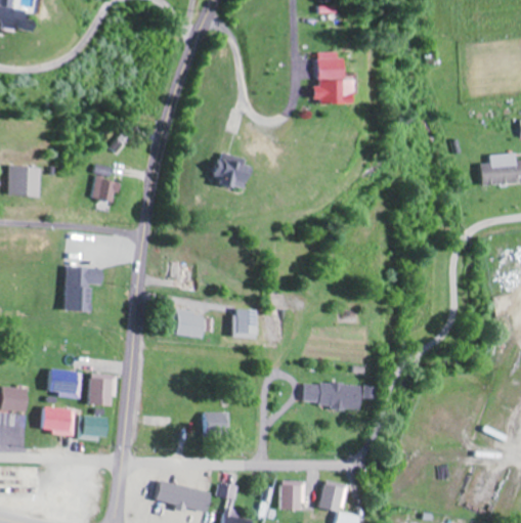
[(0,0),(0,31),(9,32),(9,30),(25,32),(26,20),(14,18),(15,10),(9,9),(10,0),(0,0)]
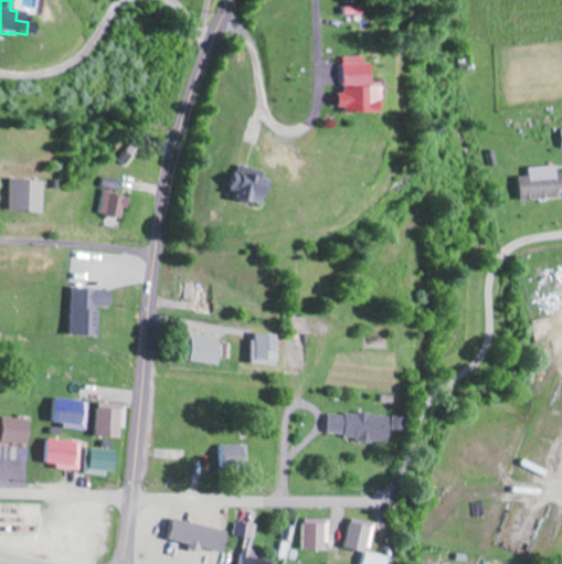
[(359,110),(360,86),(350,85),(350,56),(329,56),(329,94),(324,94),(322,110),(359,110)]
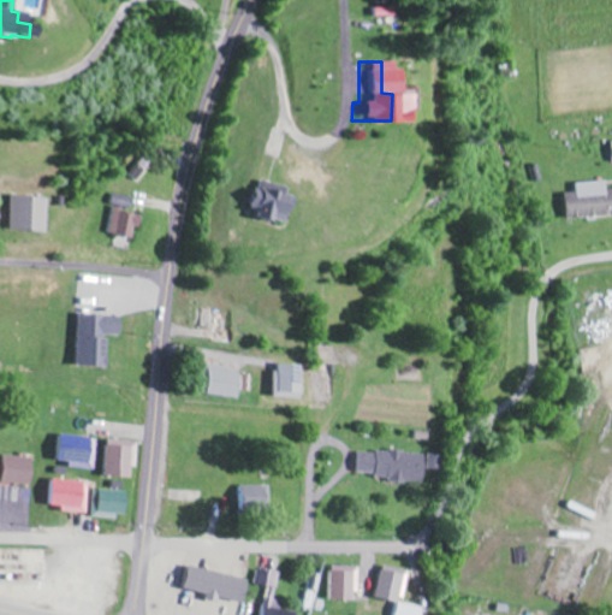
[(286,224),(295,190),(259,181),(253,205),(260,207),(257,217),(286,224)]
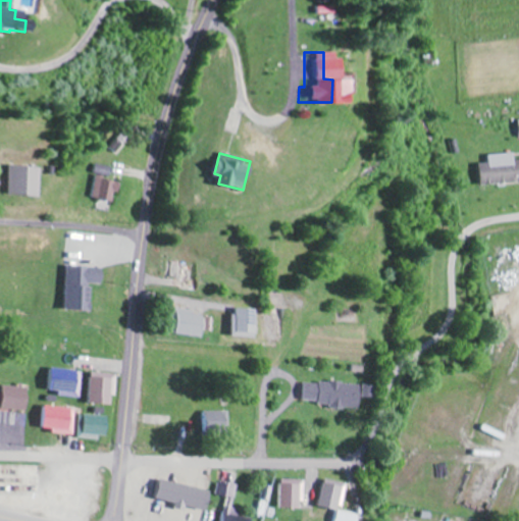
[(479,163),(480,185),(518,181),(518,160),(516,160),(516,153),(489,155),(489,163),(479,163)]
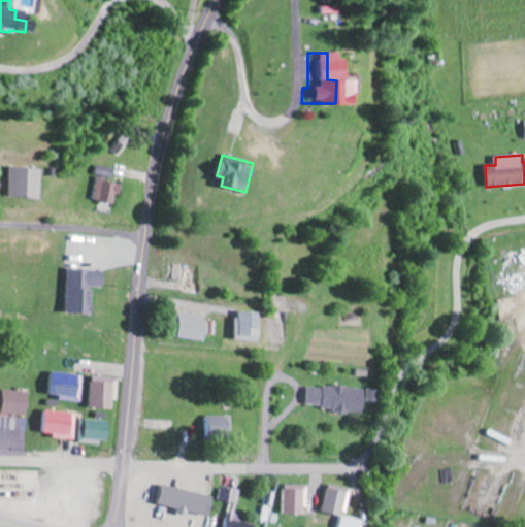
[(113,169),(97,166),(95,175),(111,178),(113,169)]
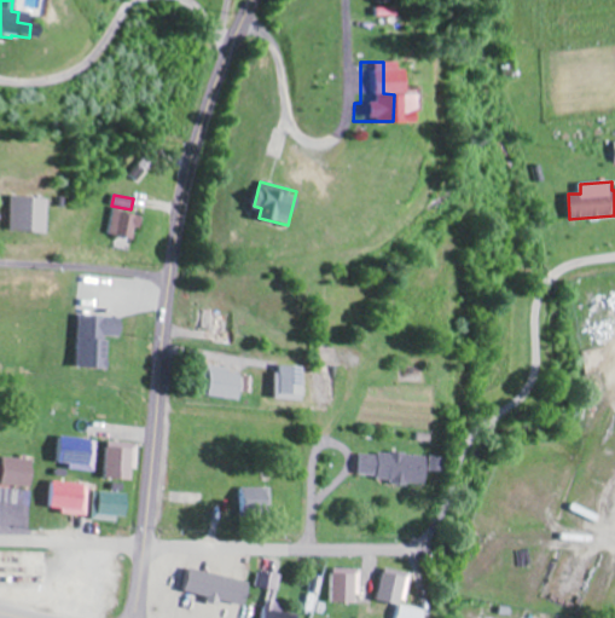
[(9,230),(42,234),(46,198),(11,196),(9,230)]
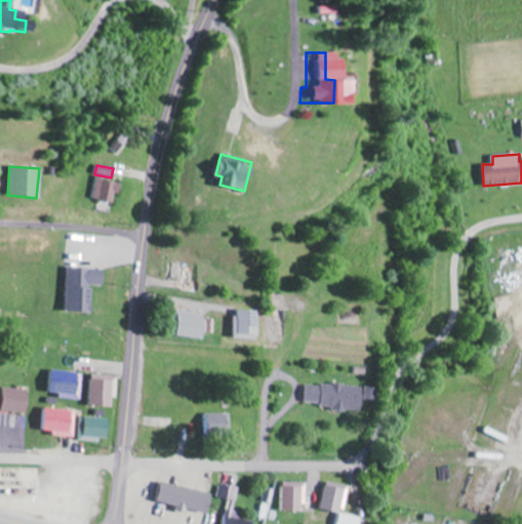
[(112,203),(114,193),(117,193),(119,182),(95,177),(91,199),(112,203)]
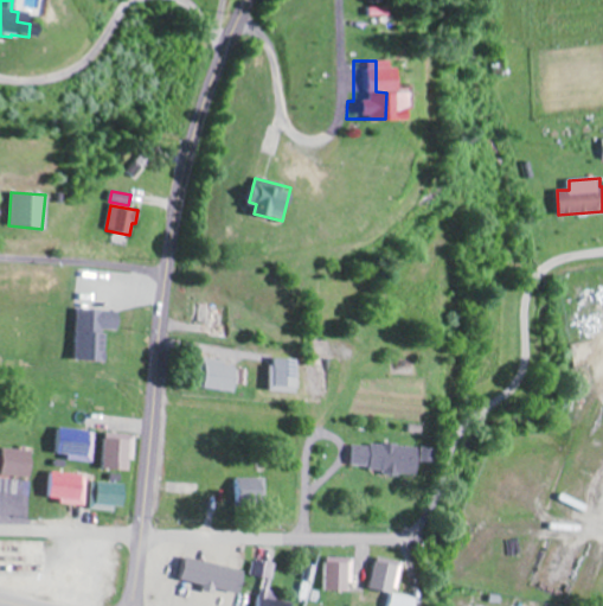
[(117,311),(76,308),(74,361),(102,362),(103,330),(116,330),(117,311)]
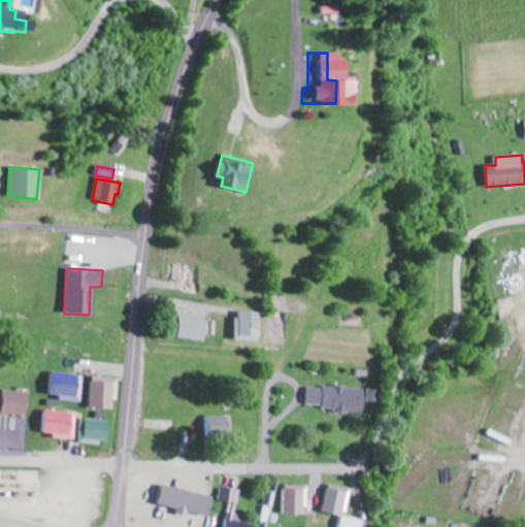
[(199,314),(175,311),(172,337),(206,340),(208,320),(198,319),(199,314)]
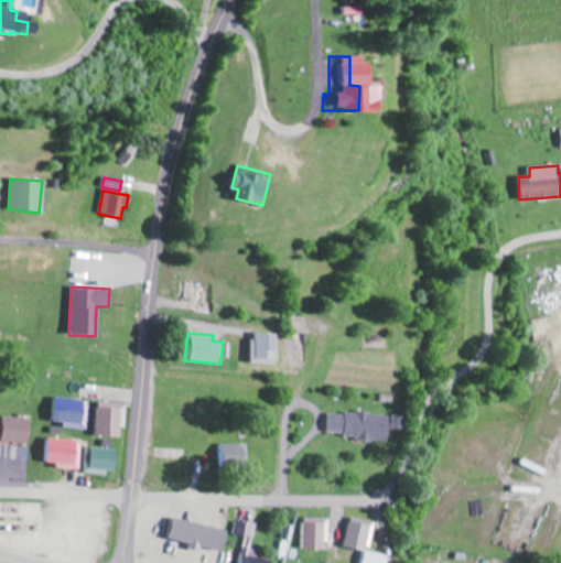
[(276,366),(279,335),(254,333),(250,363),(276,366)]
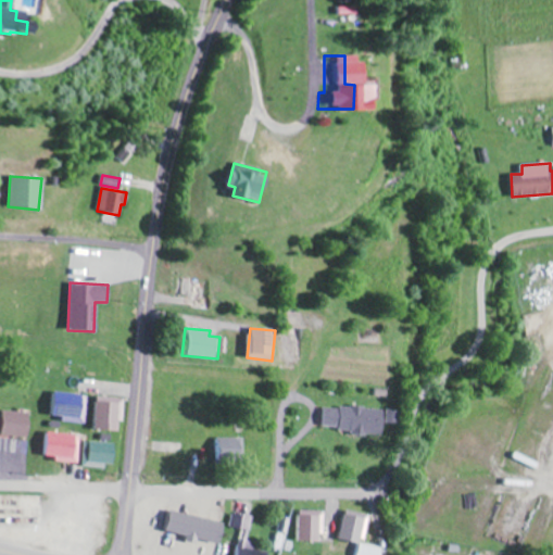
[(84,395),(52,392),(50,415),(82,418),(84,395)]
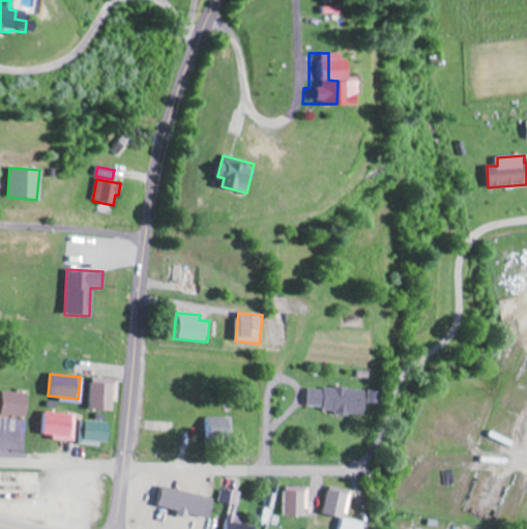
[(117,401),(118,379),(91,379),(90,410),(112,410),(112,401),(117,401)]
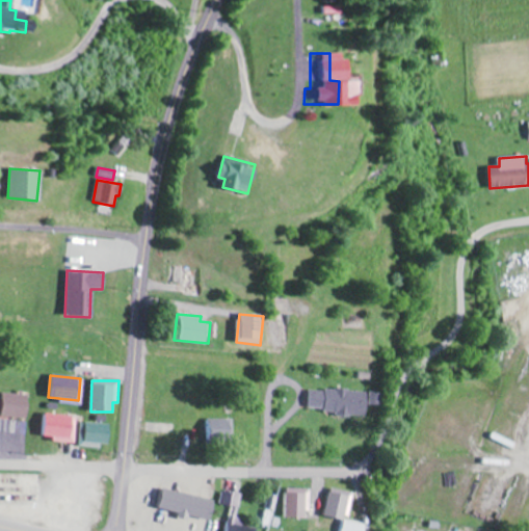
[(307,389),(306,412),(362,414),(363,391),(307,389)]
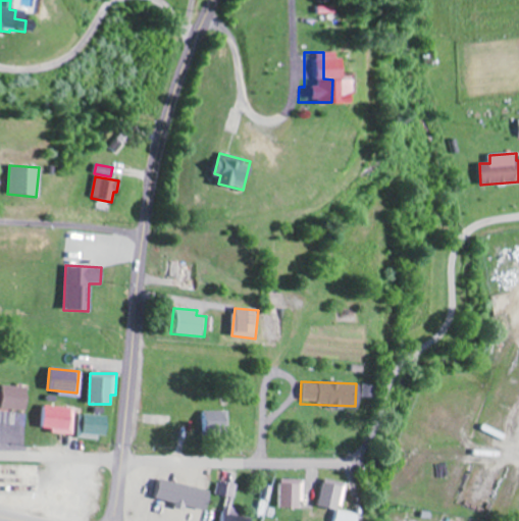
[(0,409),(27,410),(28,386),(1,384),(0,409)]
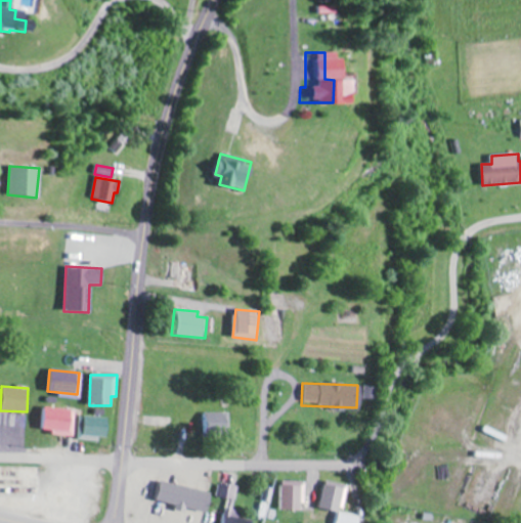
[(40,432),(73,436),(76,410),(43,406),(40,432)]
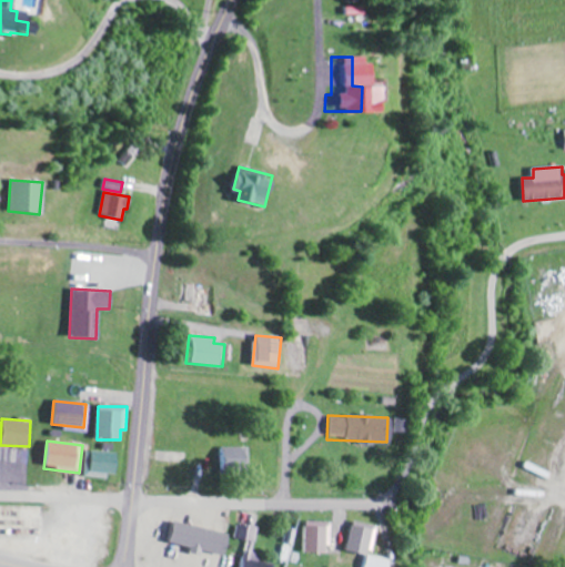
[(222,468),(250,468),(251,447),(222,447),(222,468)]
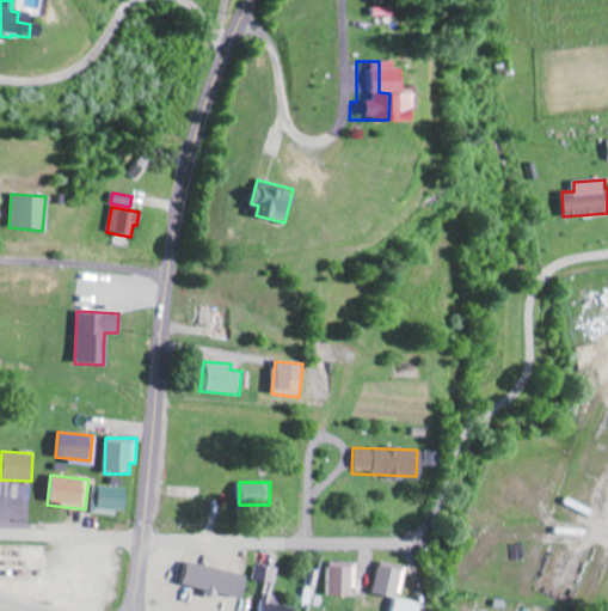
[(123,513),(124,487),(92,486),(91,512),(123,513)]
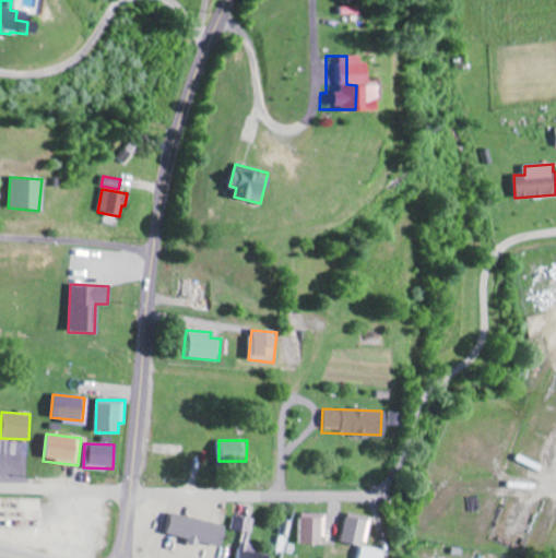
[(224,526),(170,512),(165,534),(188,539),(186,544),(196,546),(197,542),(219,547),(224,526)]
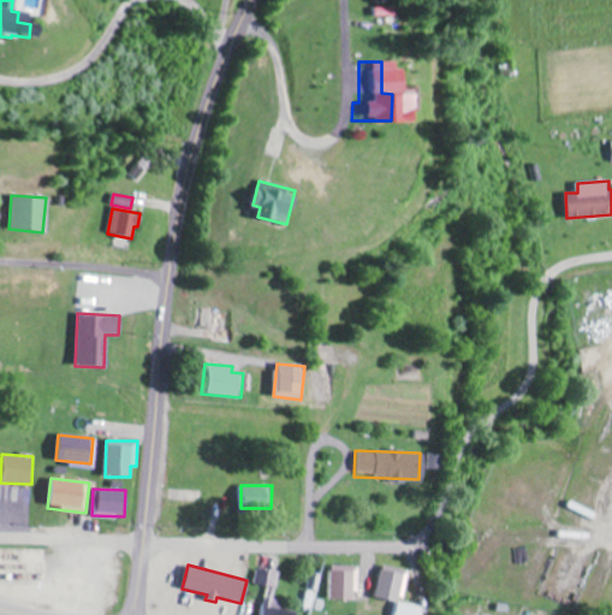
[(330,599),(356,599),(356,566),(331,566),(330,599)]
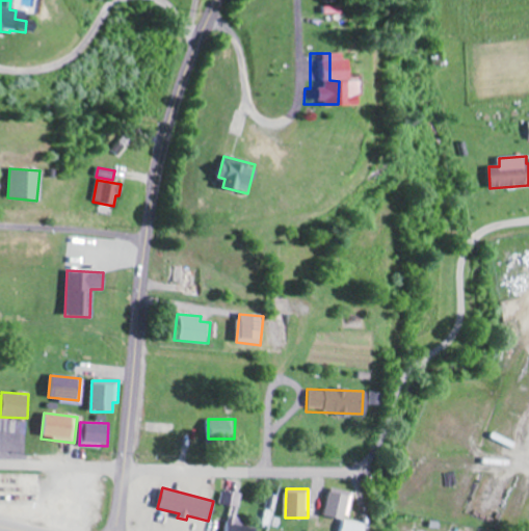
[(324,515),(348,520),(352,492),(328,488),(324,515)]
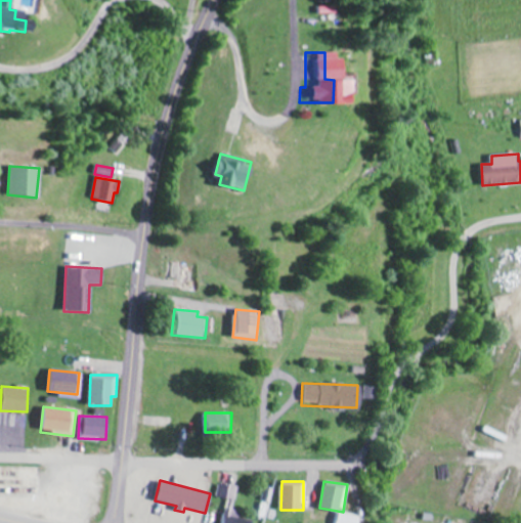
[(228,499),(222,522),(253,522),(254,521),(240,518),(242,511),(234,509),(240,487),(221,483),(218,496),(228,499)]
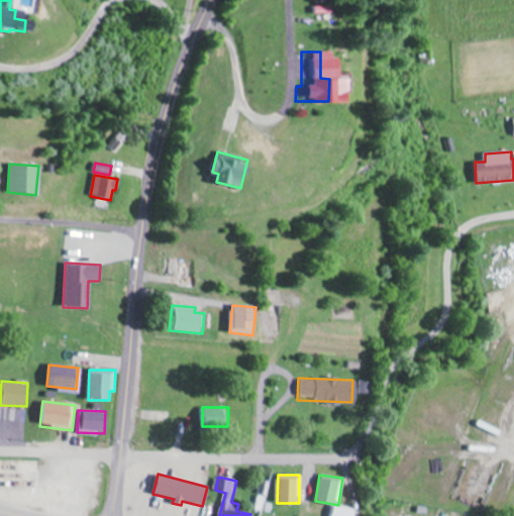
[(354,515),(357,510),(333,504),(330,515),(354,515)]
